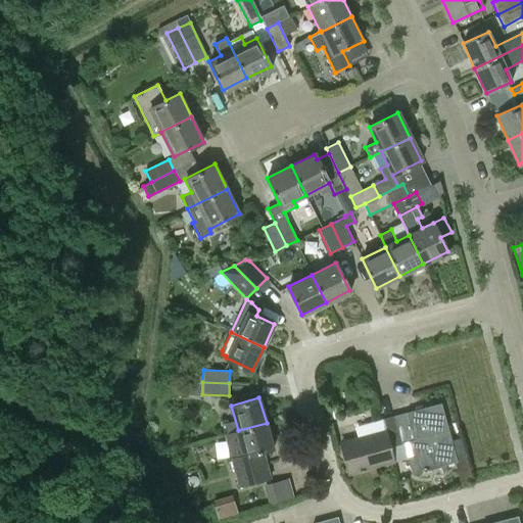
[(441,403),(394,417),(401,443),(409,441),(413,456),(408,458),(412,473),(457,461),(441,403)]
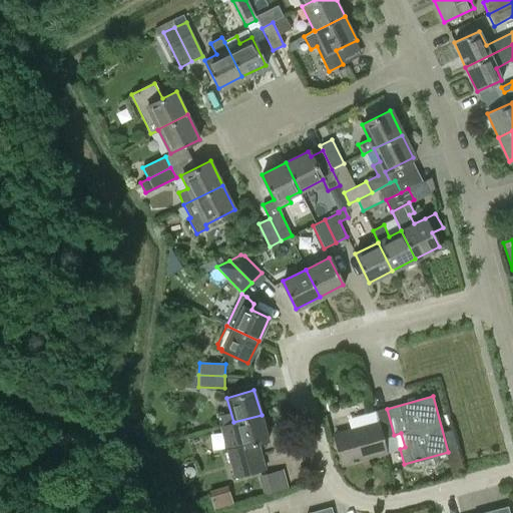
[(382,438),(394,435),(387,409),(375,412),(378,423),(334,435),(342,466),(386,454),(382,438)]
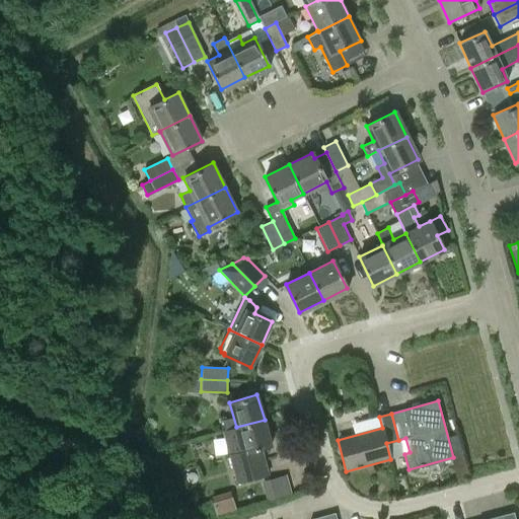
[(271,444),(265,420),(236,427),(236,428),(223,432),(237,483),(269,473),(261,447),(271,444)]
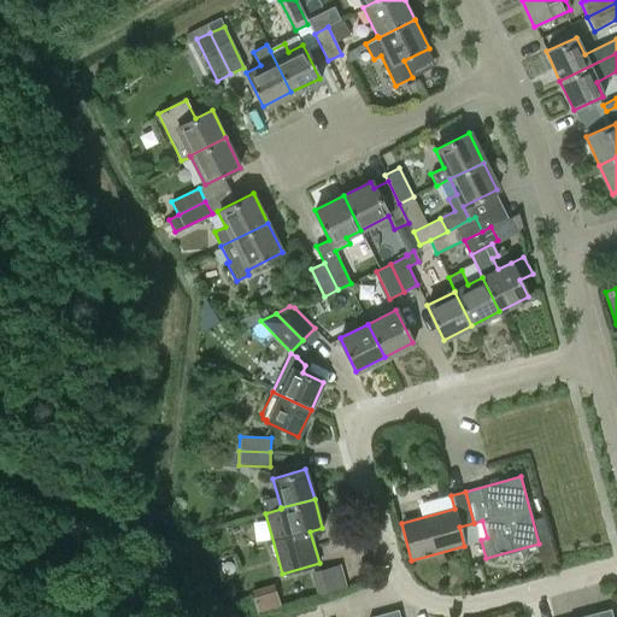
[(315,568),(317,591),(351,587),(348,564),(315,568)]
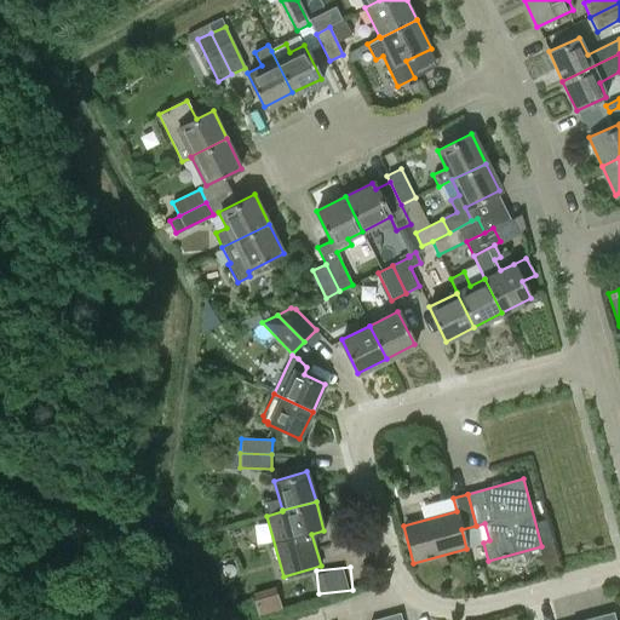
[(283,592),(259,598),(263,613),(287,607),(283,592)]
